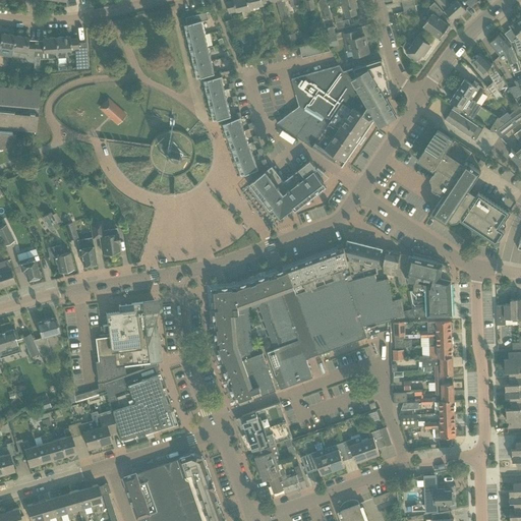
[(250,8),(247,0),(233,0),(234,0),(226,2),(229,13),(241,10),(243,17),(251,15),(250,8)]
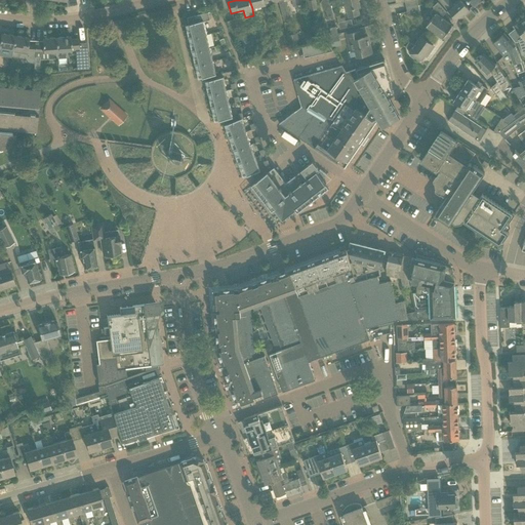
[(249,0),(252,8),(252,10),(253,15),(254,17),(260,15),(263,12),(260,6),(266,5),(265,0),(249,0)]
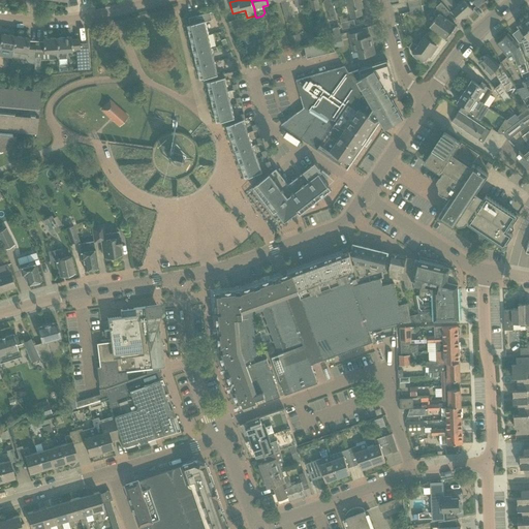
[(280,0),(281,1),(284,16),(292,14),(288,0),(293,0),(296,7),(304,5),(303,0),(280,0)]
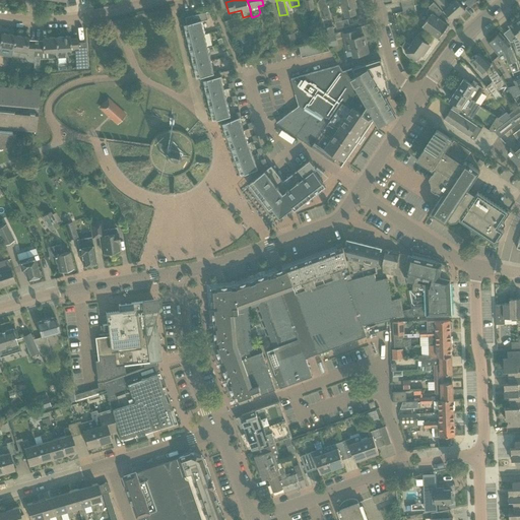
[(314,9),(312,0),(307,0),(305,1),(308,10),(314,9)]
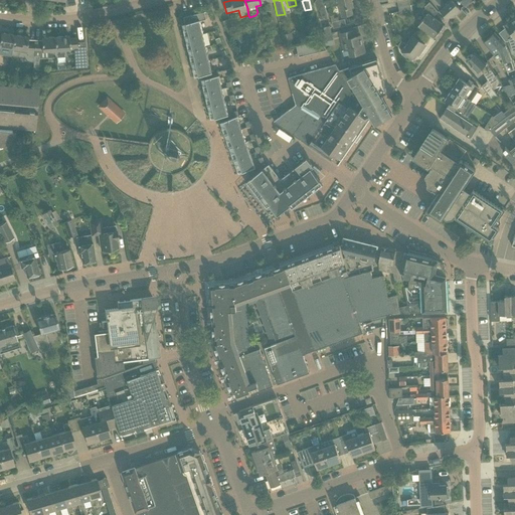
[(316,0),(315,2),(317,9),(320,11),(322,20),(328,18),(322,0),(316,0)]
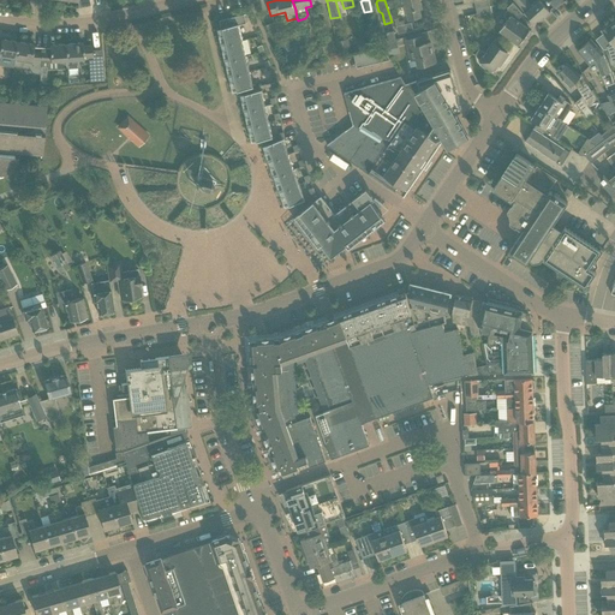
[(421,0),(402,0),(408,21),(417,19),(415,10),(423,9),(421,0)]
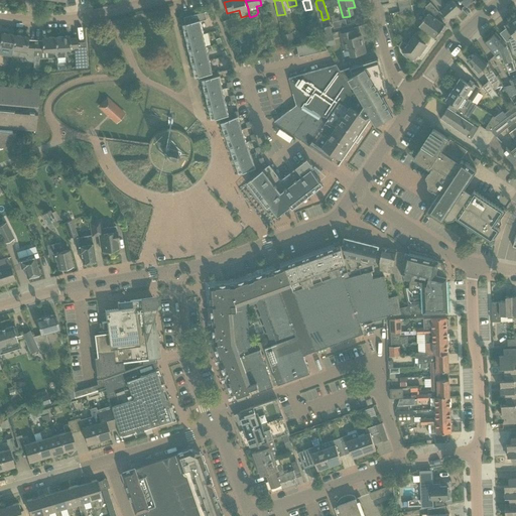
[(409,0),(406,0),(398,2),(400,12),(411,10),(409,0)]
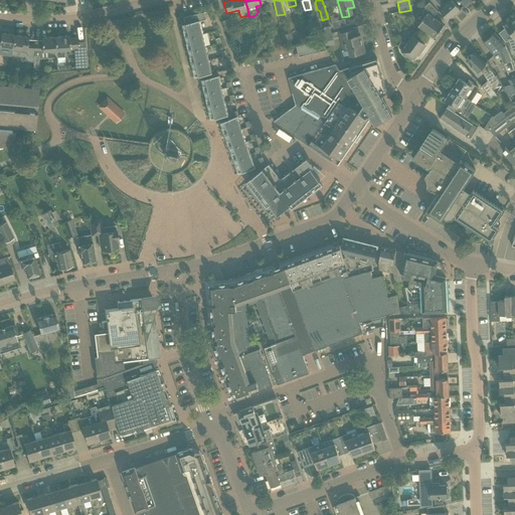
[(461,10),(452,0),(449,0),(445,3),(442,0),(431,0),(449,21),(461,10)]
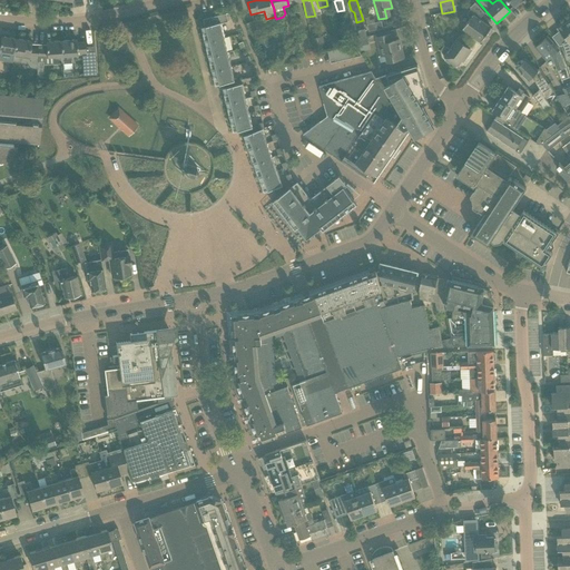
[(467,15),(471,19),(464,29),(472,35),(481,41),(491,28),(479,19),(485,13),(475,2),(470,7),(470,8),(467,15)]
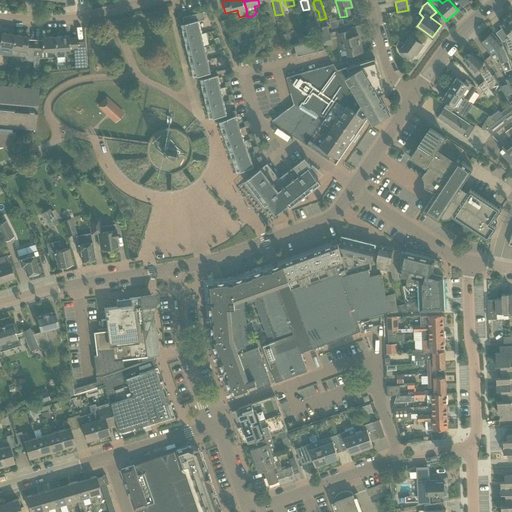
[(184,37),(202,33),(199,21),(205,19),(203,12),(183,17),(184,23),(181,24),(184,37)]
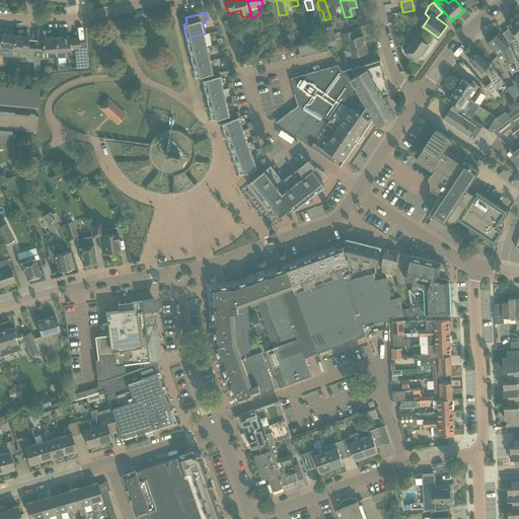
[(518,17),(513,22),(512,21),(508,25),(516,36),(512,40),(517,53),(518,52),(518,17)]
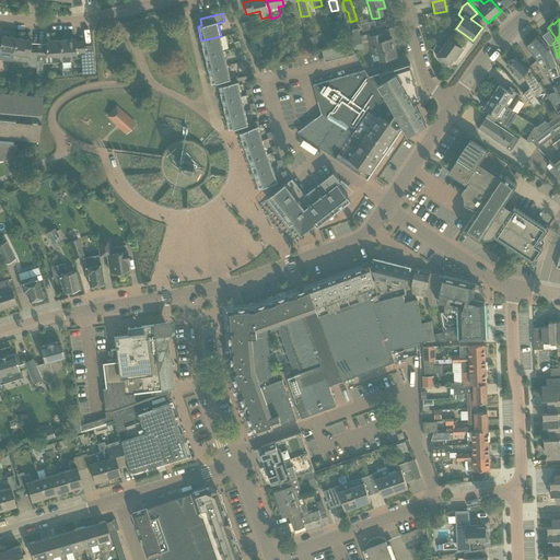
[(255,37),(251,20),(243,23),(249,39),(255,37)]
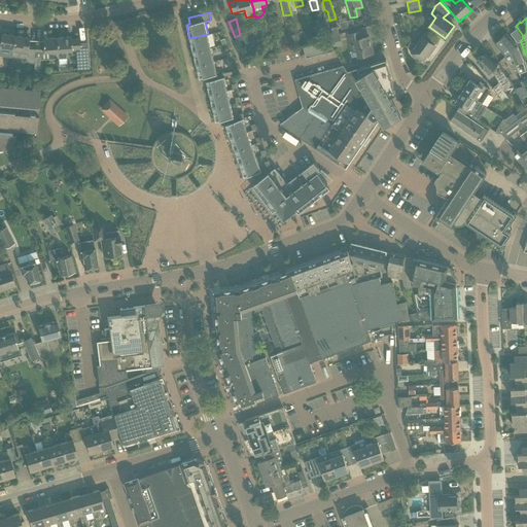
[(341,30),(354,26),(353,20),(340,23),(341,30)]
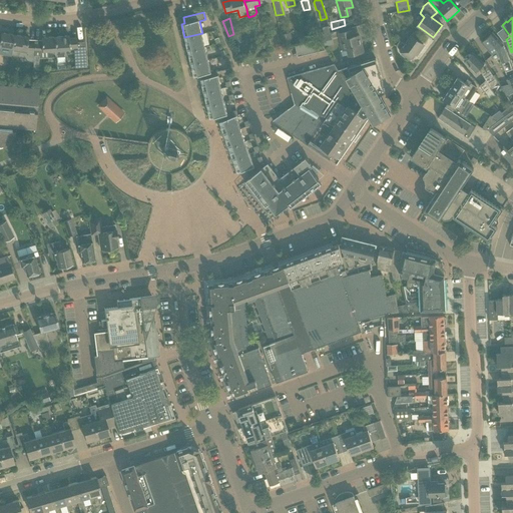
[(323,28),(324,32),(317,33),(318,38),(330,35),(328,26),(323,28)]
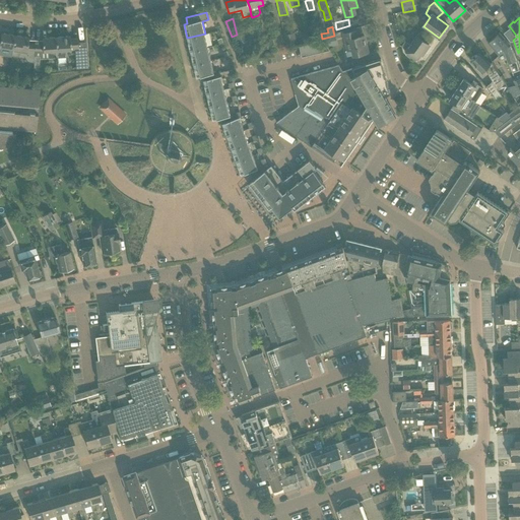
[(350,44),(353,56),(369,53),(365,37),(358,38),(355,31),(343,35),(346,45),(350,44)]
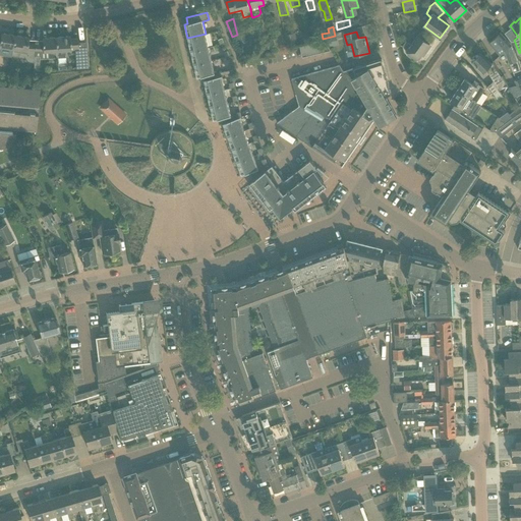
[(297,43),(295,33),(285,36),(287,46),(297,43)]
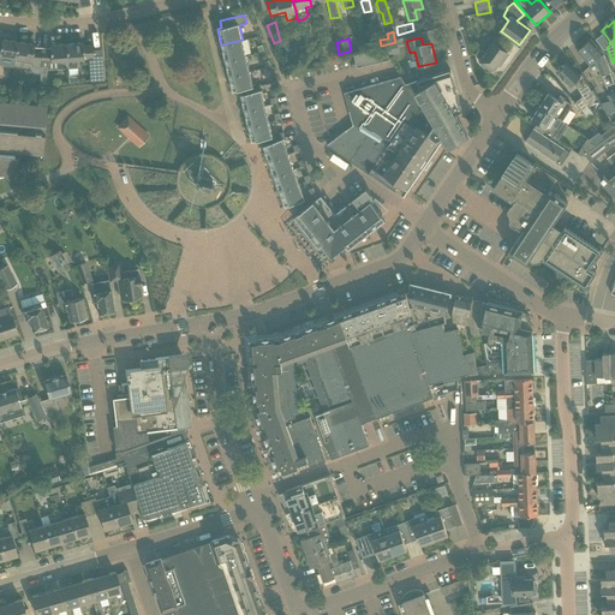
[(485,53),(479,49),(476,54),(477,58),(481,60),(481,65),(490,71),(495,71),(499,65),(501,65),(508,55),(507,53),(500,48),(503,43),(496,39),(485,53)]
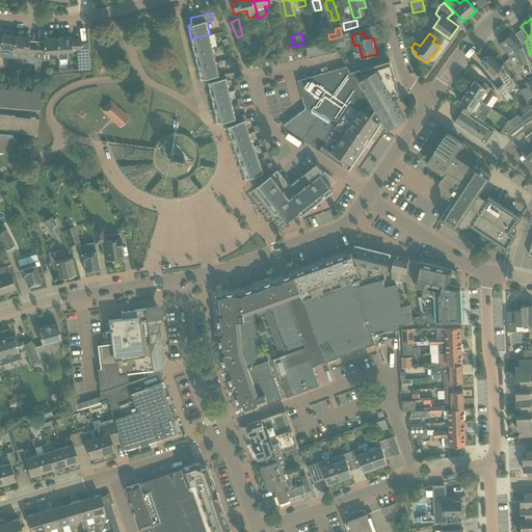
[(0,47),(6,49),(12,50),(16,36),(1,34),(0,36),(0,38),(0,47)]
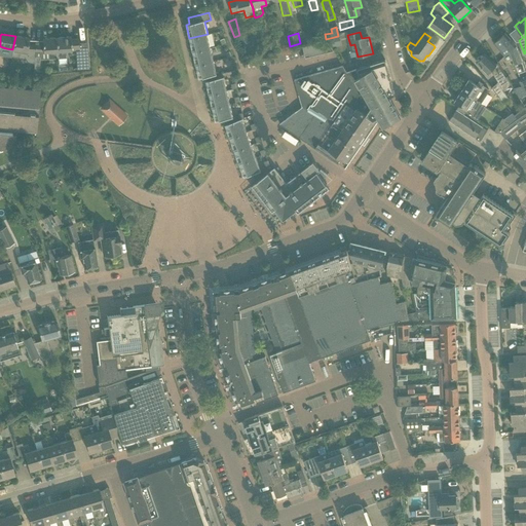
[(208,34),(189,38),(192,51),(211,47),(208,34)]
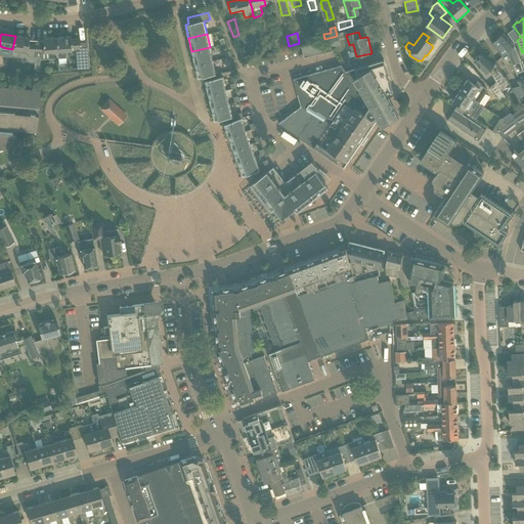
[(520,62),(513,45),(503,34),(492,43),(503,55),(508,51),(513,64),(520,62)]
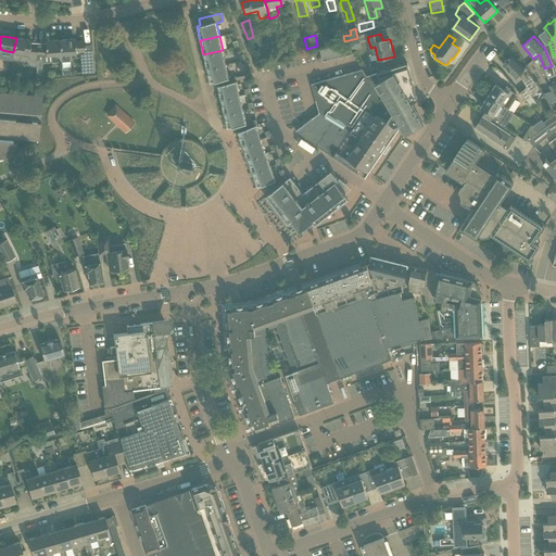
[(13,52),(12,60),(26,62),(26,65),(36,67),(37,60),(37,55),(37,48),(29,48),(30,40),(16,38),(13,52)]
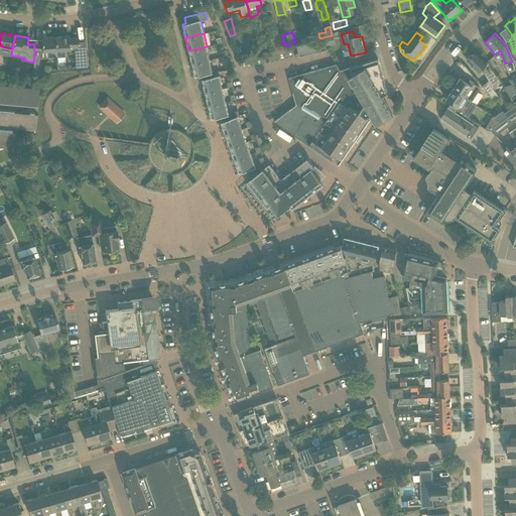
[(327,47),(335,45),(333,35),(325,37),(327,47)]
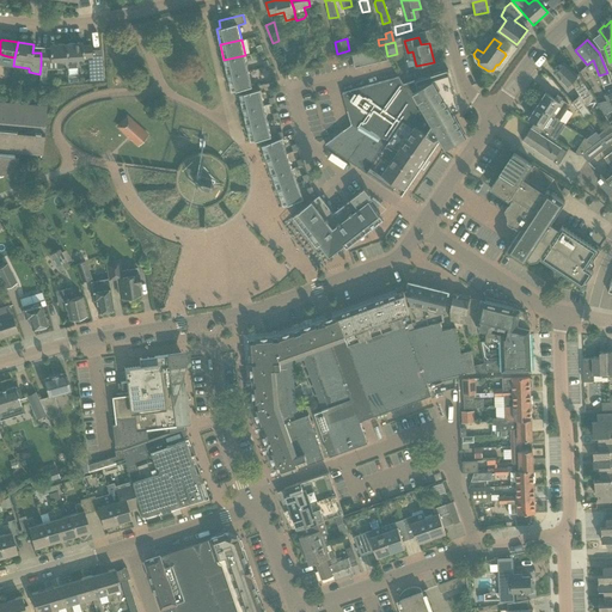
[(81,43),(66,44),(67,68),(78,68),(77,60),(91,59),(93,80),(102,79),(101,50),(92,51),(91,46),(83,46),(81,43)]
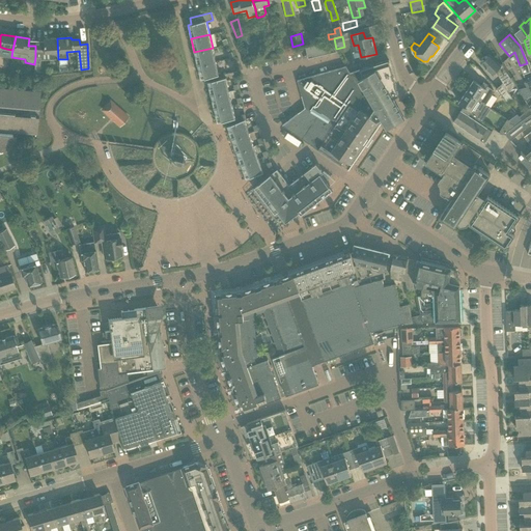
[(284,37),(274,40),(277,54),(287,51),(284,37)]
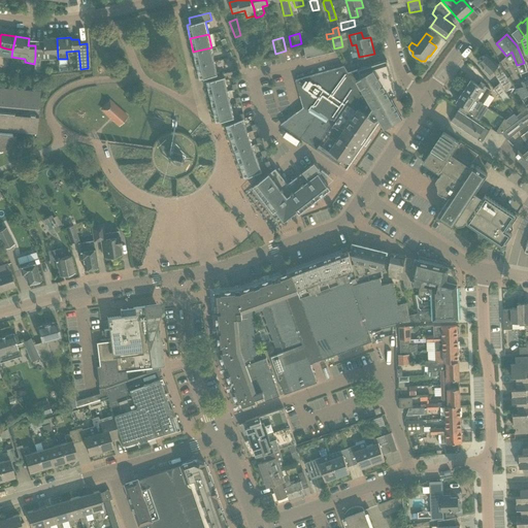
[(35,45),(35,53),(43,53),(48,53),(50,60),(58,59),(57,38),(42,39),(43,45),(35,45)]
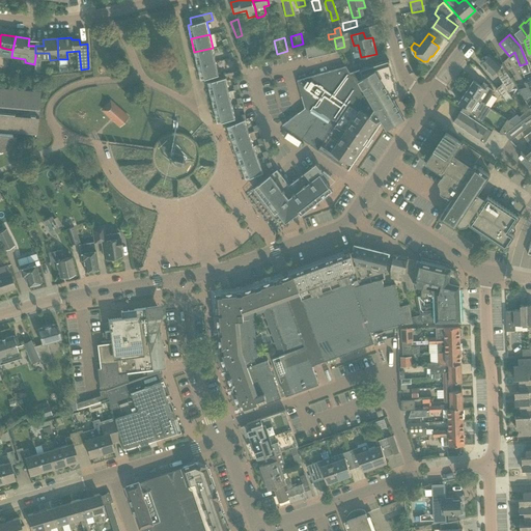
[(335,49),(330,40),(325,43),(327,55),(337,52),(335,49)]
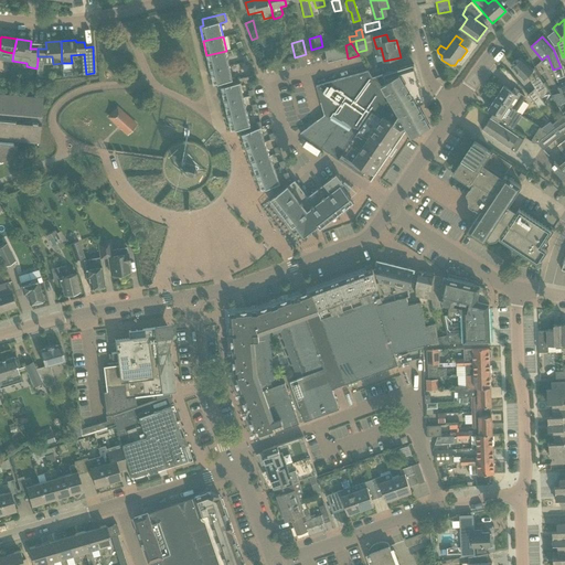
[(348,59),(345,45),(338,46),(341,60),(348,59)]
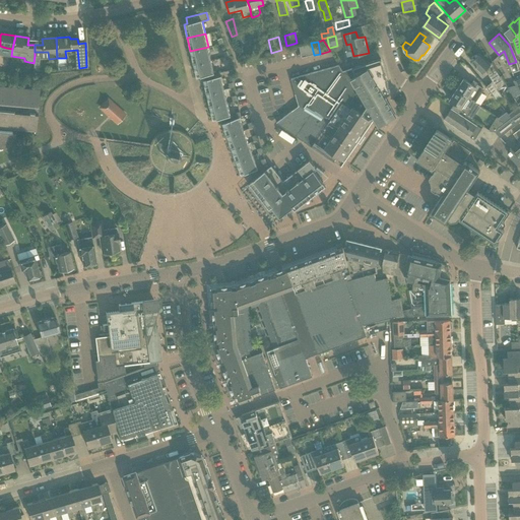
[(314,55),(311,43),(305,44),(308,56),(314,55)]
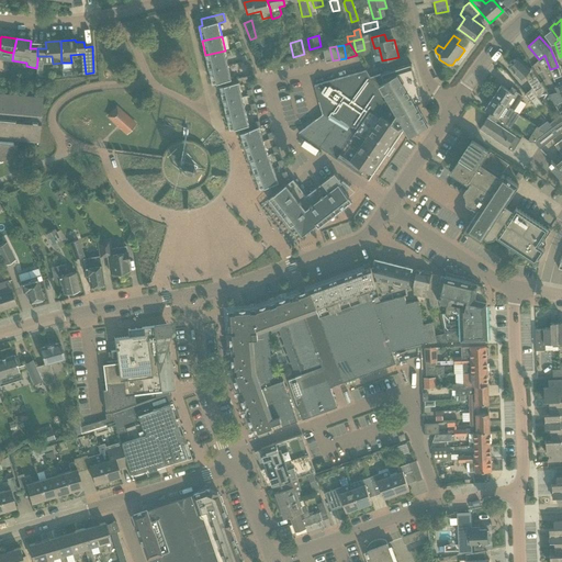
[(333,60),(329,47),(323,49),(326,63),(333,60)]
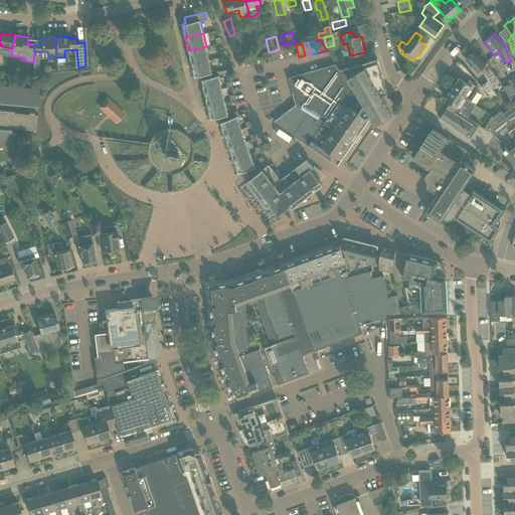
[(209,59),(206,46),(188,50),(191,64),(209,59)]
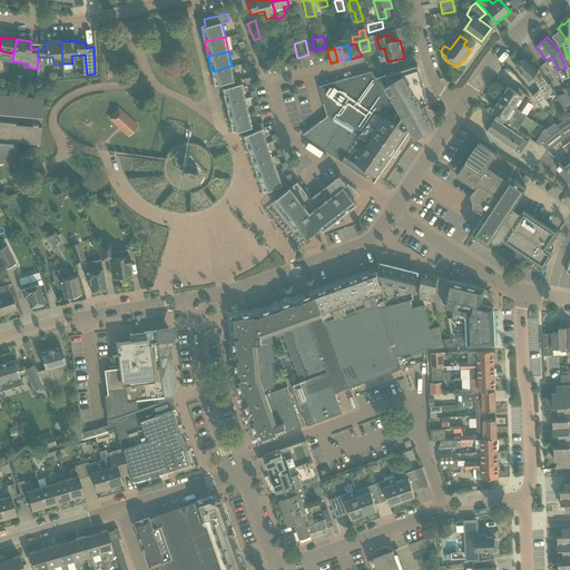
[(539,69),(538,70),(526,59),(517,68),(529,79),(532,77),(539,89),(533,95),(546,111),(551,107),(544,99),(553,91),(549,84),(548,85),(539,69)]
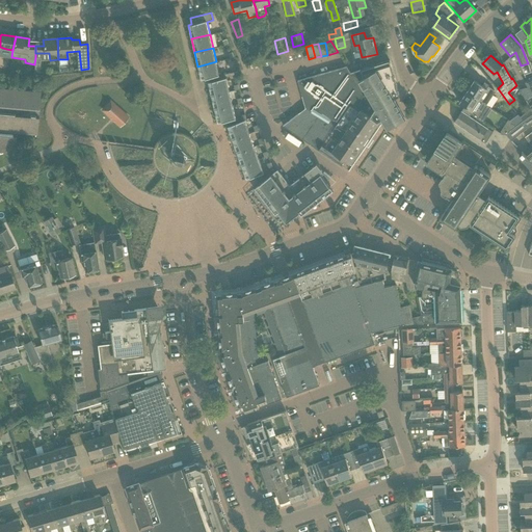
[(349,72),(346,67),(297,81),(306,108),(283,126),(342,166),(343,163),(345,160),(352,165),(383,122),(387,129),(404,118),(394,99),(399,96),(390,60),(349,72)]
